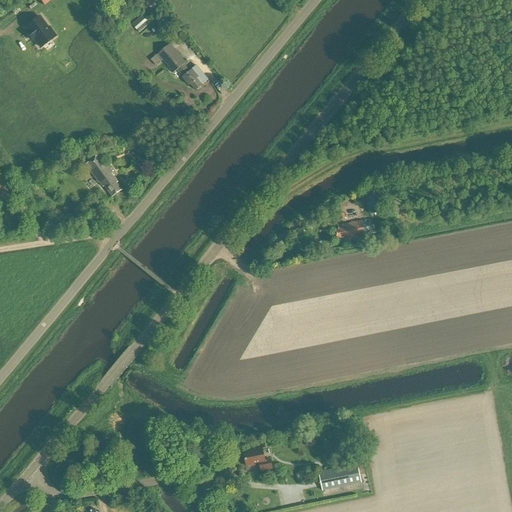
[(140,33),(151,24),(144,15),(132,25),(140,33)]
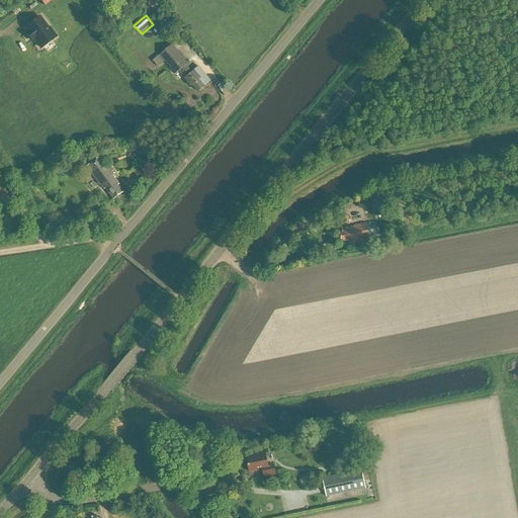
[(173,20),(169,15),(159,22),(164,28),(173,20)]
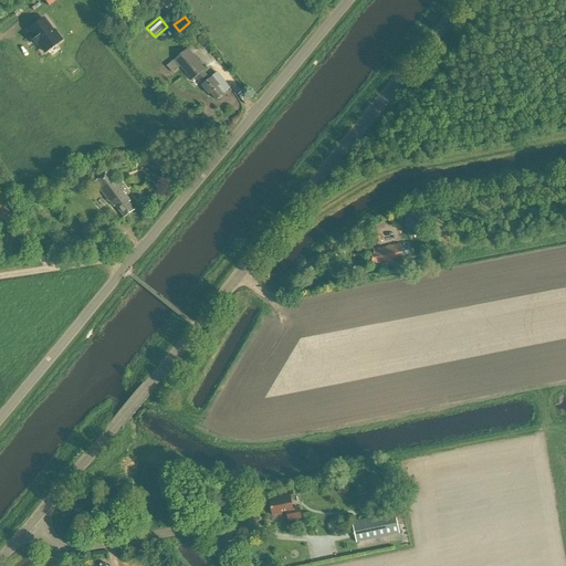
[(53,31),(43,18),(25,31),(28,34),(27,35),(35,48),(37,46),(44,55),(63,41),(54,30),(53,31)]
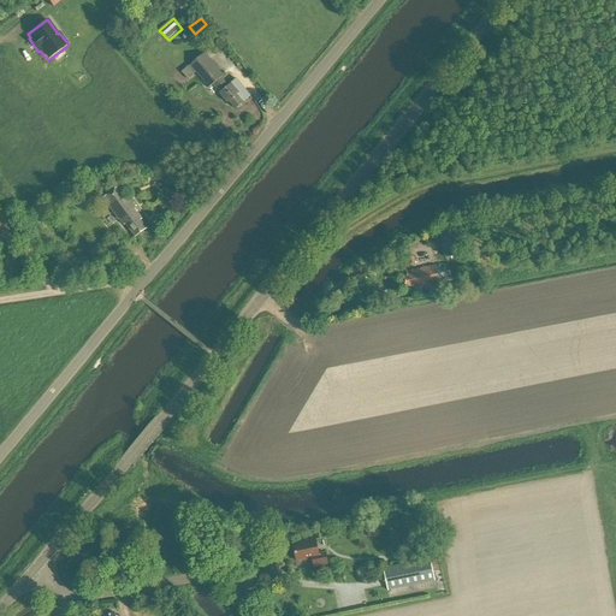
[(224,77),(205,54),(190,65),(190,66),(182,73),(188,81),(196,73),(209,89),(213,86),(220,94),(219,95),(227,105),(230,102),(236,110),(237,108),(240,110),(243,107),(242,105),(243,104),(238,96),(240,95),(238,93),(238,92),(237,90),(237,89),(235,86),(234,86),(231,84),(229,87),(223,78),(224,77)]
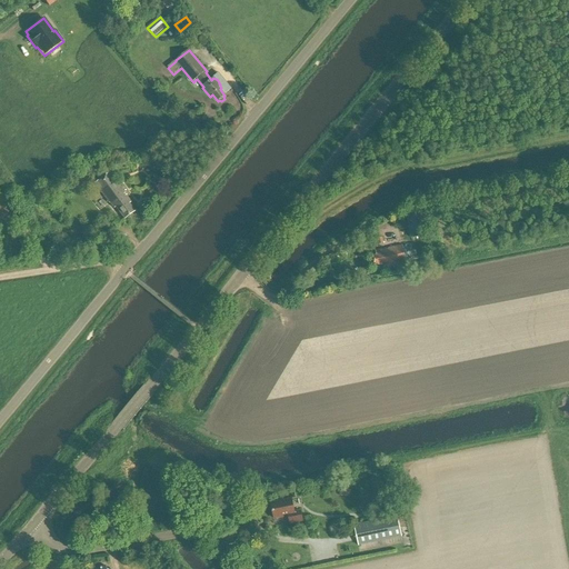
[(432,97),(439,88),(435,83),(428,92),(432,97)]
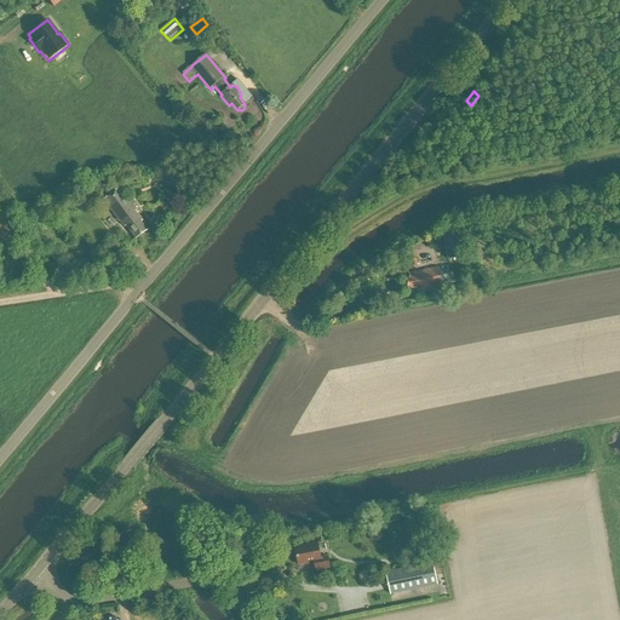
[(139,213),(120,188),(103,201),(119,223),(120,222),(125,228),(126,227),(137,240),(148,231),(142,223),(143,222),(138,214),(139,213)]
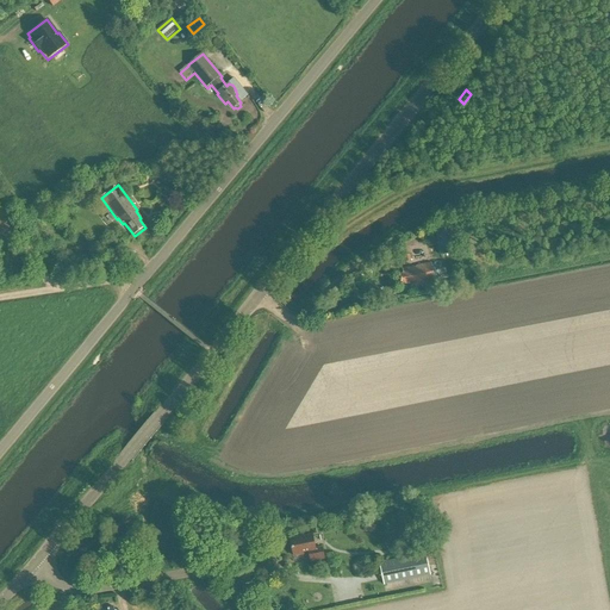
[(442,234),(446,255),(456,254),(453,231),(442,234)]
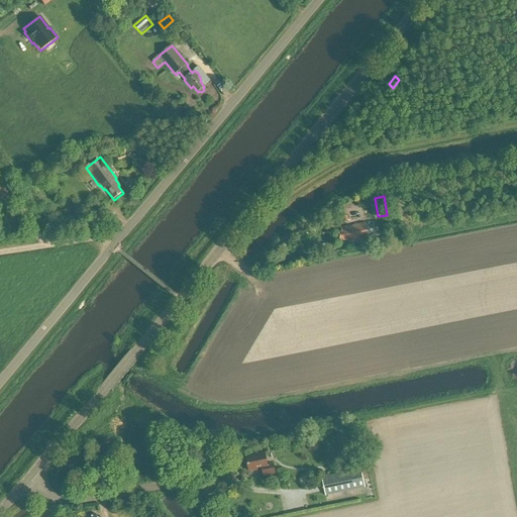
[(344,245),(370,240),(366,224),(341,229),(342,232),(339,233),(341,242),(343,241),(344,245)]
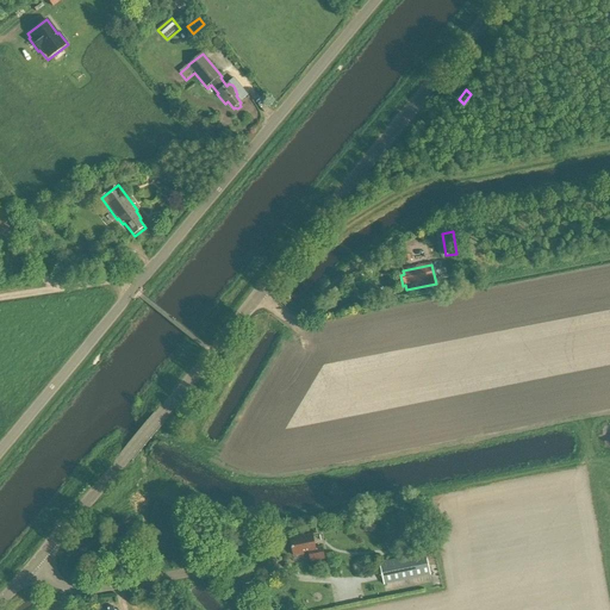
[(312,535),(290,540),(293,558),(309,554),(311,564),(325,560),(323,549),(316,551),(312,535)]
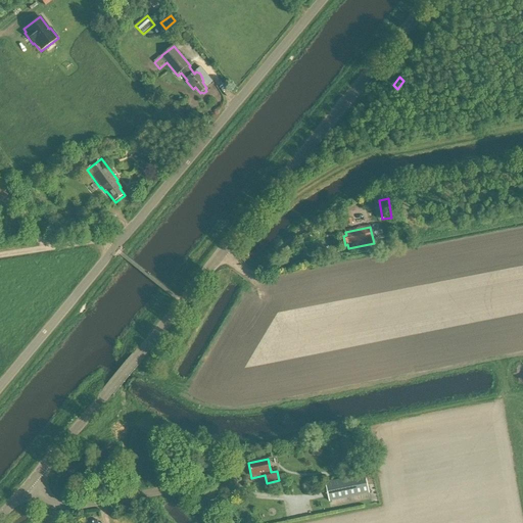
[(329,503),(370,494),(366,475),(326,483),(329,503)]
